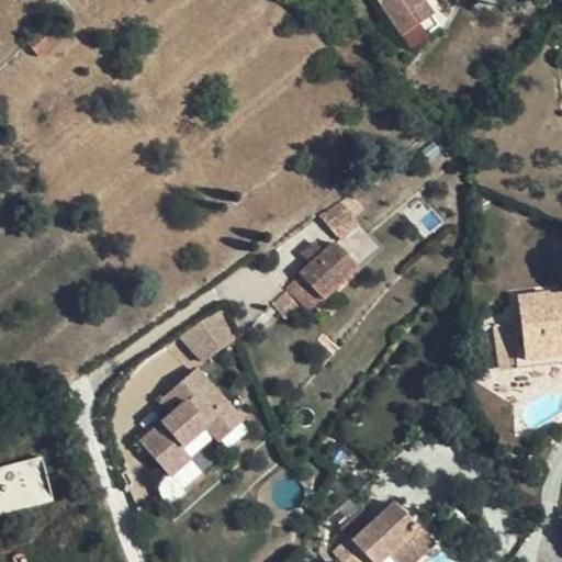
[(377,0),(390,18),(403,38),(425,25),(416,12),(425,6),(422,0),(377,0)]
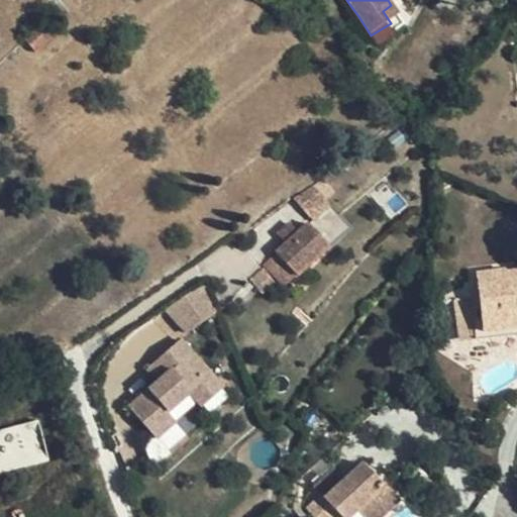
[(391,5),(383,11),(391,23),(400,17),(391,5)]
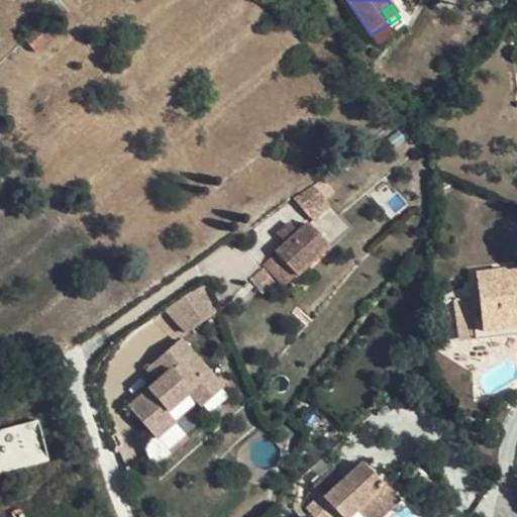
[(35,54),(58,33),(45,19),(23,38),(35,54)]
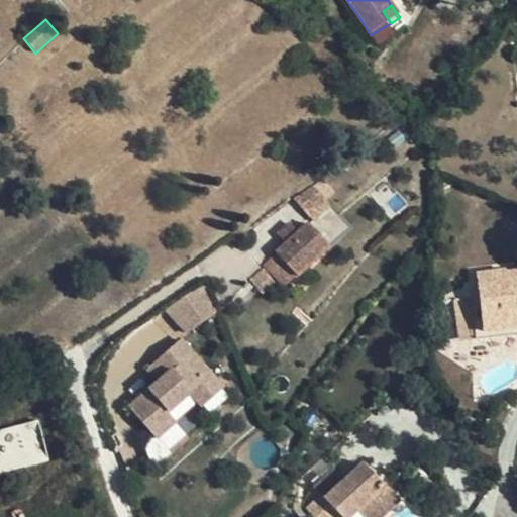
[(296,196),(309,218),(328,207),(315,185),(296,196)]
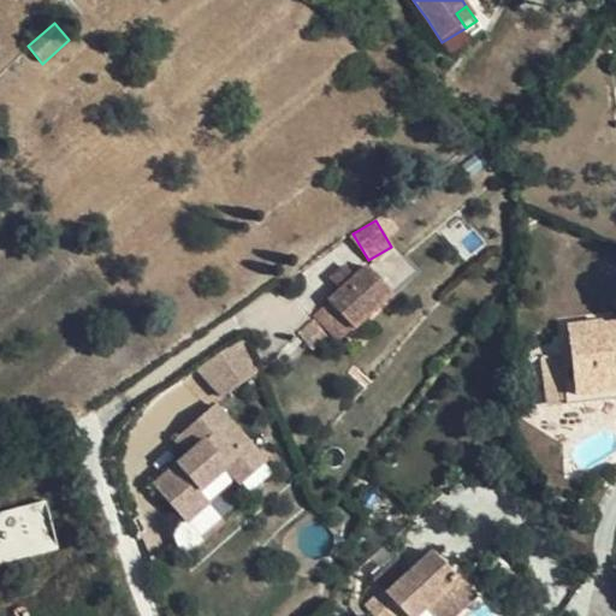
[(390,283),(365,258),(314,308),(339,333),(390,283)]
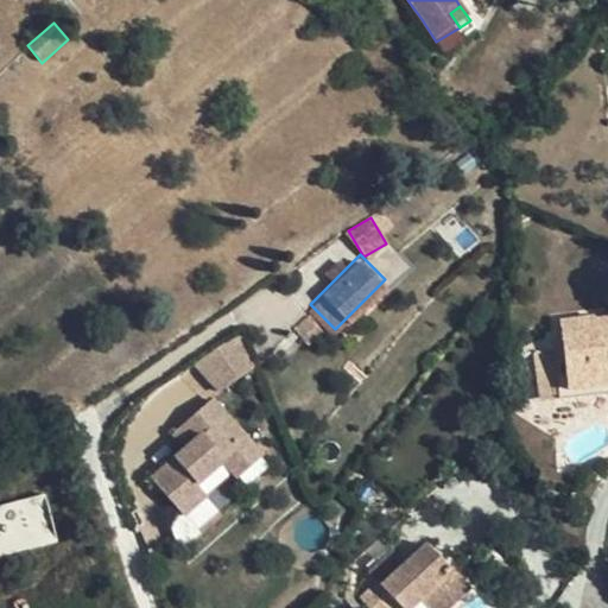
[(607,384),(607,333),(606,334),(605,322),(594,324),(594,320),(559,323),(563,350),(534,353),(538,393),(607,384)]
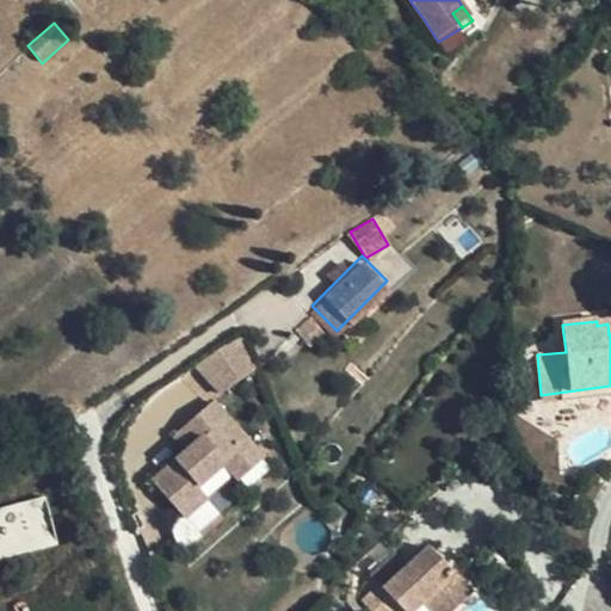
[(259,322),(215,352),(233,380),(269,359),(259,322)]
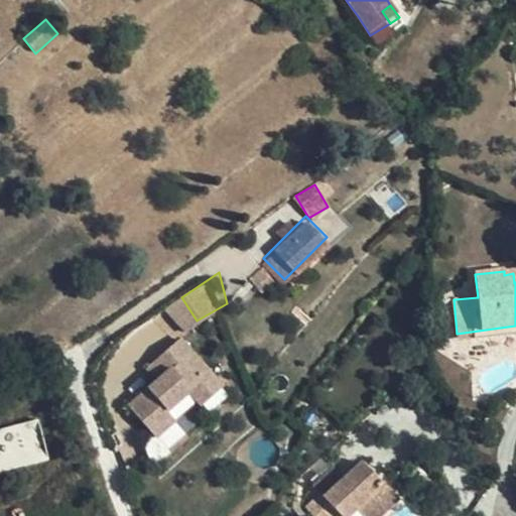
[(240,376),(196,326),(169,349),(179,362),(173,367),(143,394),(170,423),(188,408),(181,400),(205,381),(218,394),(240,376)]
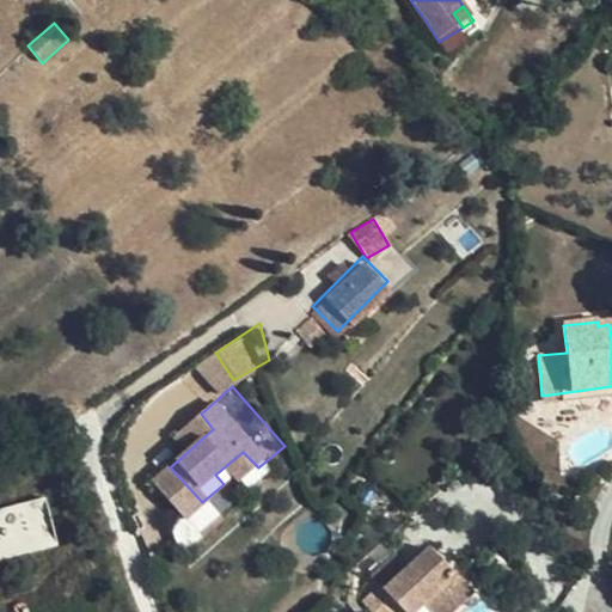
[(542,404),(611,396),(611,386),(542,396),(542,404)]
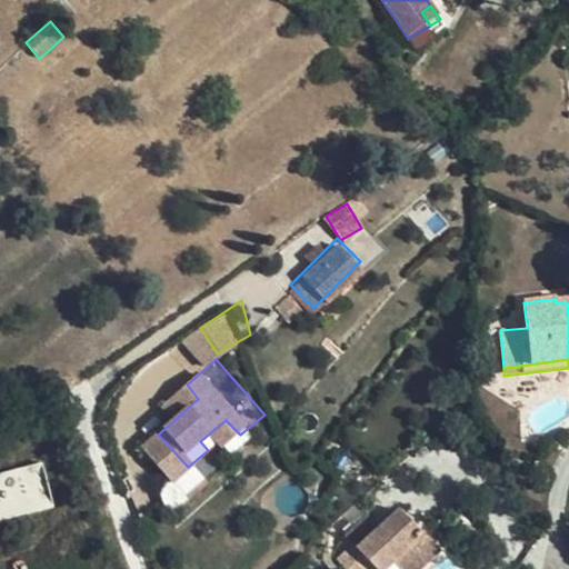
[(198,399),(187,385),(179,390),(191,405),(198,399)]
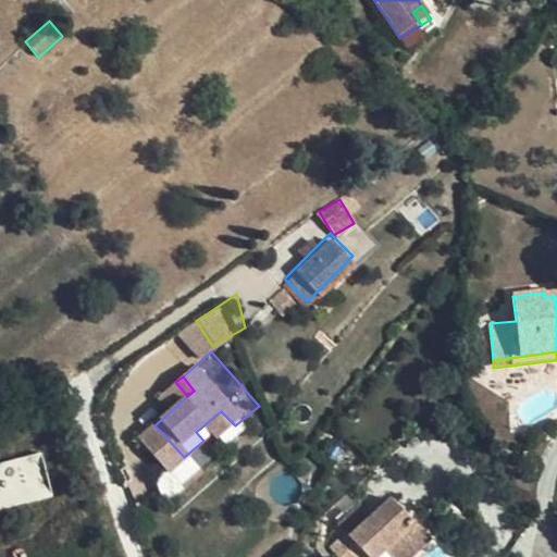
[(0,509),(53,496),(42,452),(0,461),(0,509)]
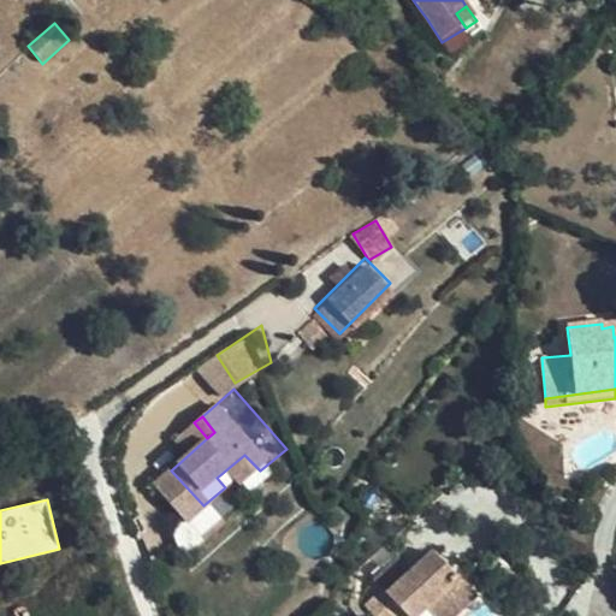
[(433,554),(412,573),(400,560),(374,582),(406,615),(416,615),(427,606),(436,615),(456,615),(474,600),(433,554)]
